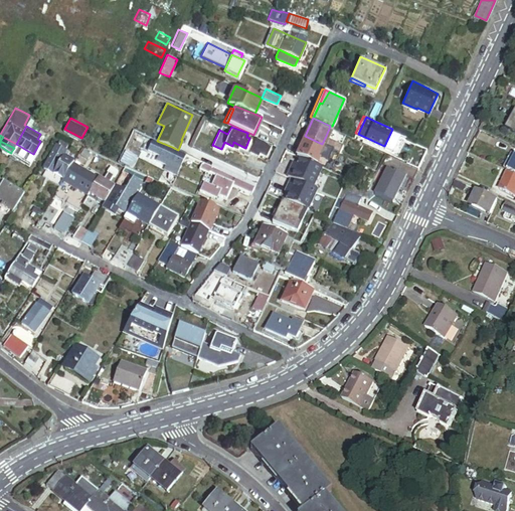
[(322,144),(305,136),(296,154),(302,156),(314,162),(322,144)]
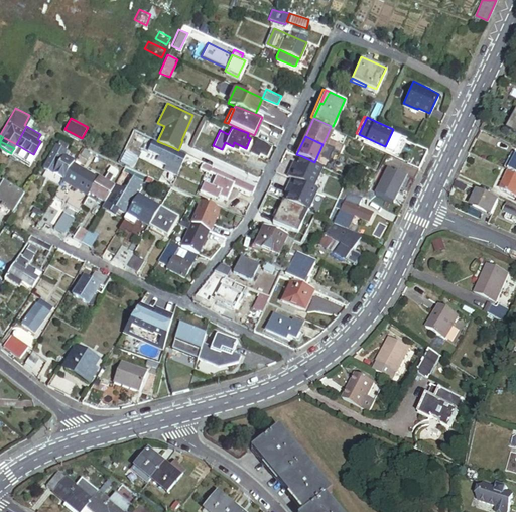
[(344,143),(327,136),(324,142),(340,150),(344,143)]
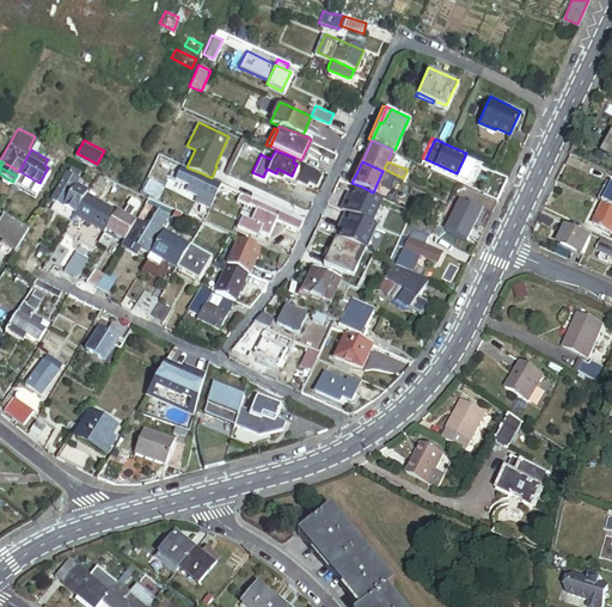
[(19,171),(4,163),(0,167),(17,176),(19,171)]
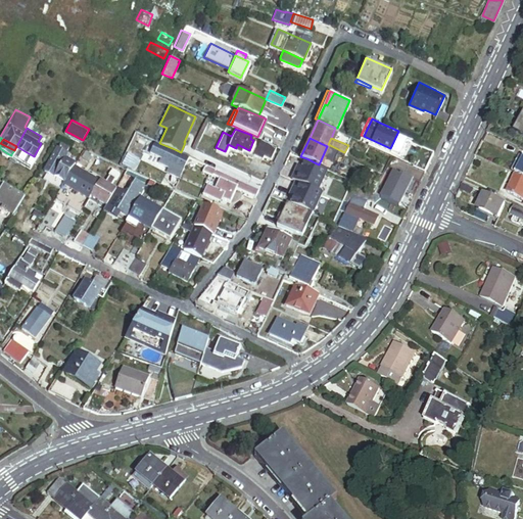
[(57,144),(44,168),(54,173),(65,153),(67,150),(66,149),(69,144),(62,140),(59,145),(57,144)]
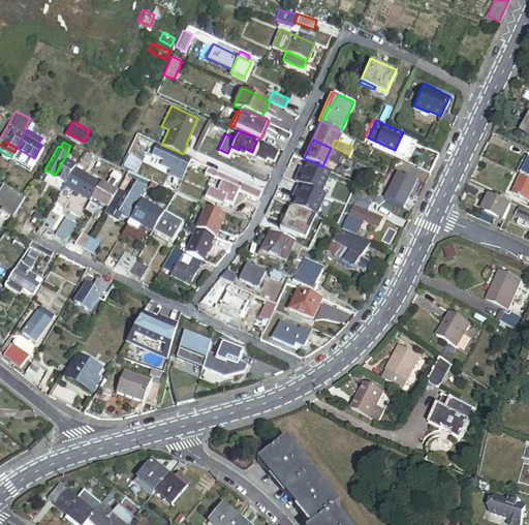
[(161,145),(156,142),(152,152),(161,157),(159,162),(161,163),(163,160),(170,164),(177,151),(161,145)]
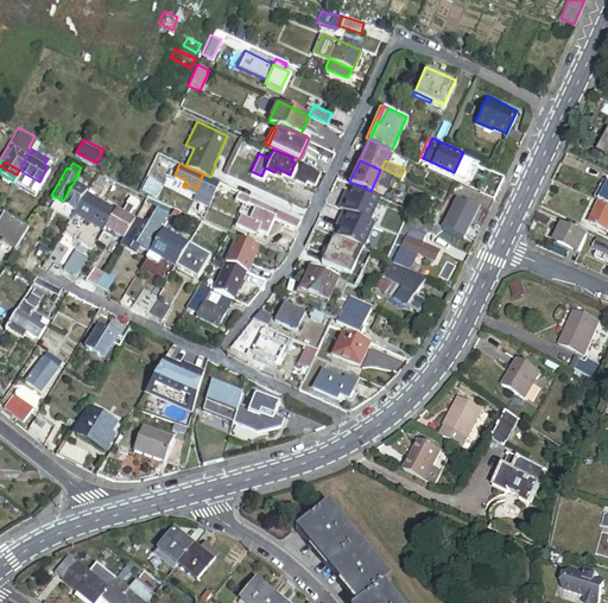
[(493,195),(506,171),(491,164),(479,189),(493,195)]
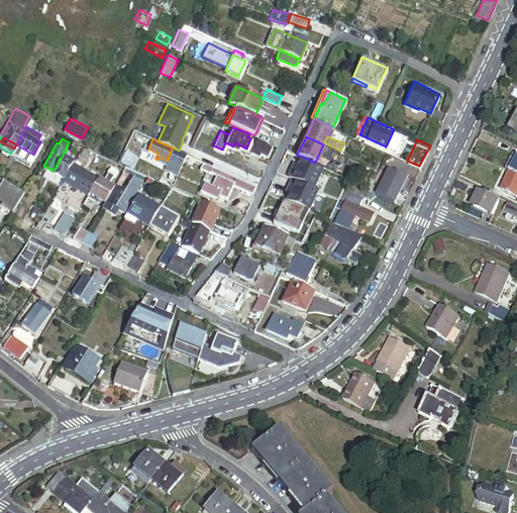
[(246,148),(234,142),(233,146),(244,151),(246,148)]
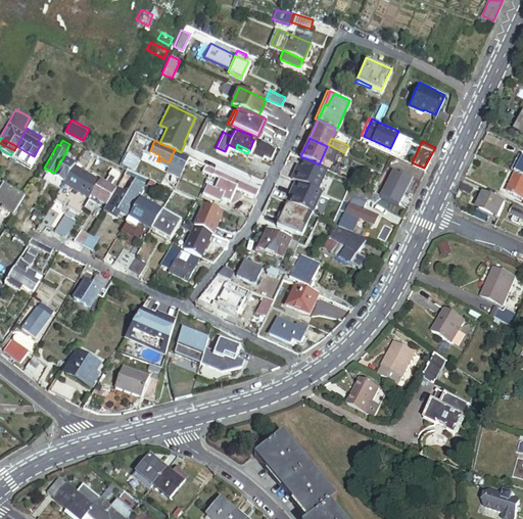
[(16,146),(14,150),(25,156),(27,152),(16,146)]
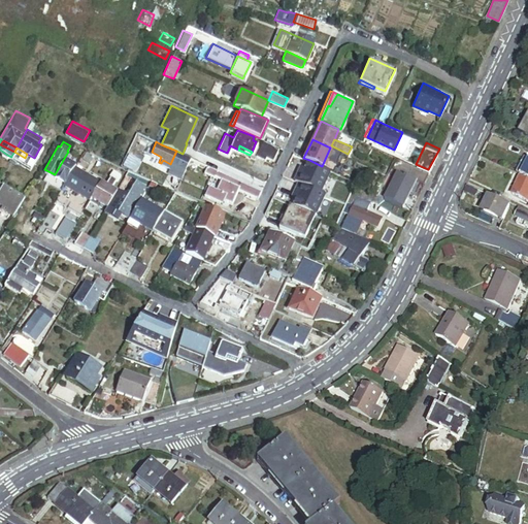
[(180,177),(190,157),(183,154),(176,151),(170,164),(163,160),(161,163),(170,167),(167,171),(180,177)]
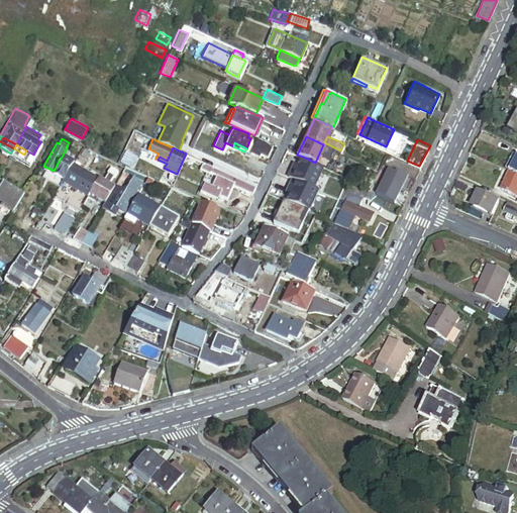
[(33,155),(26,150),(24,155),(14,148),(11,152),(16,156),(29,163),(33,155)]
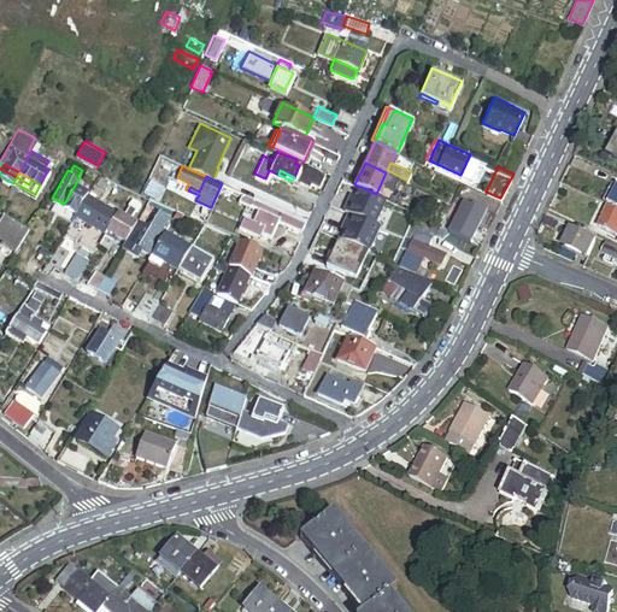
[(90,187),(77,181),(64,204),(76,211),(88,190),(90,187)]
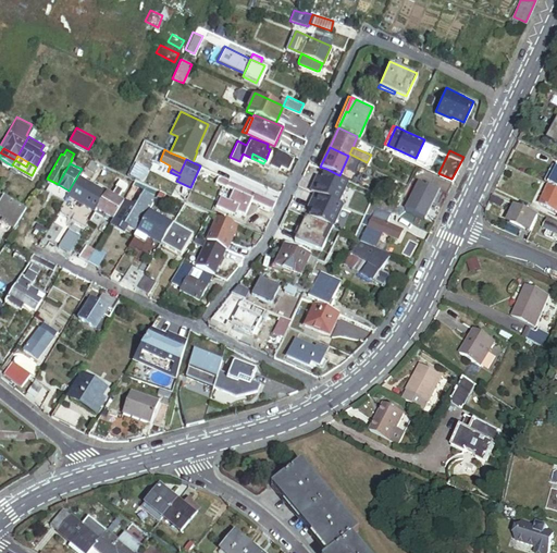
[(556,164),(553,163),(545,180),(549,183),(556,166),(556,164)]
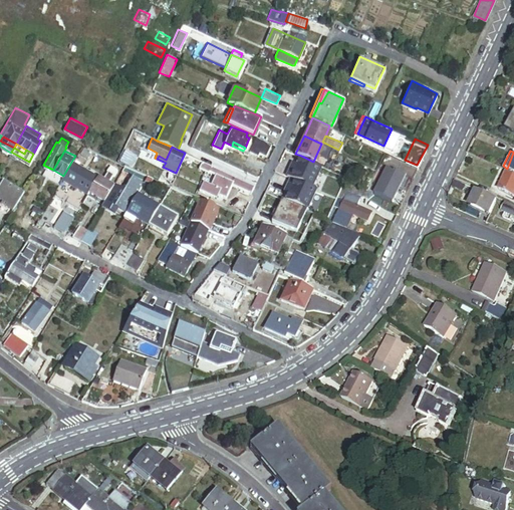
[(313,162),(301,156),(297,163),(292,160),(286,175),(290,177),(312,186),(321,166),(313,162)]
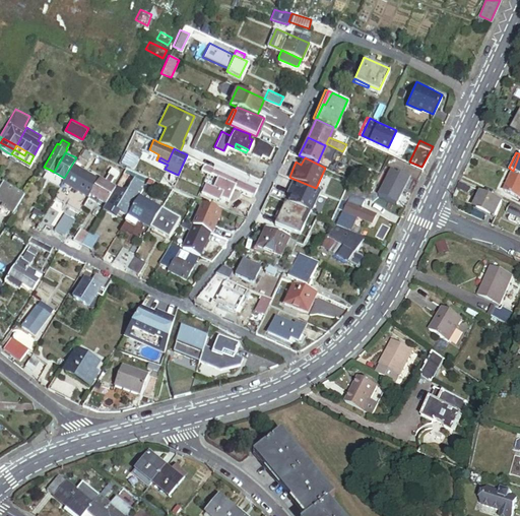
[(417,176),(421,167),(409,162),(405,159),(400,169),(417,176)]
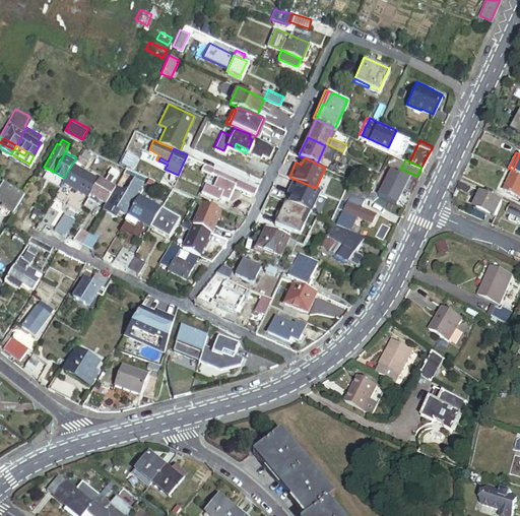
[(100,178),(100,177),(74,160),(64,178),(63,180),(88,195),(89,194),(100,178)]
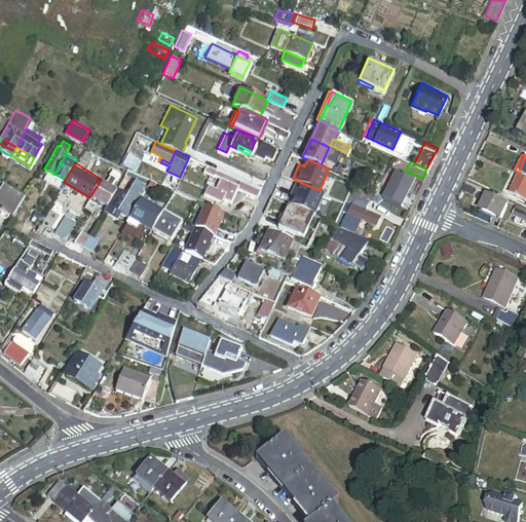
[(393,166),(381,193),(401,201),(412,176),(393,166)]
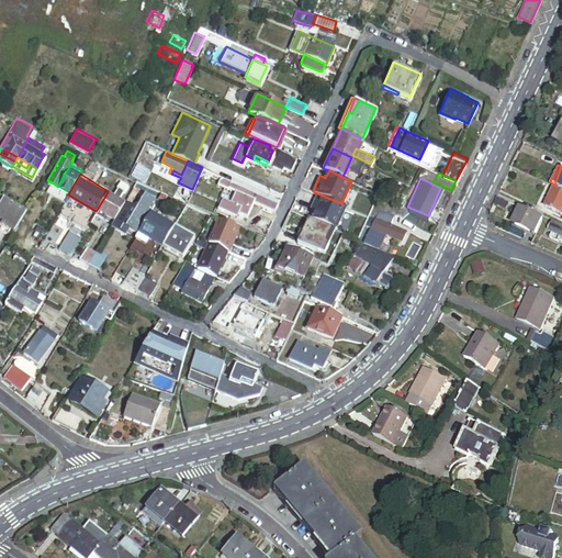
[(276,205),(277,201),(232,180),(228,187),(236,190),(231,201),(223,198),(220,208),(234,214),(235,211),(246,216),(254,201),(273,210),(276,205)]
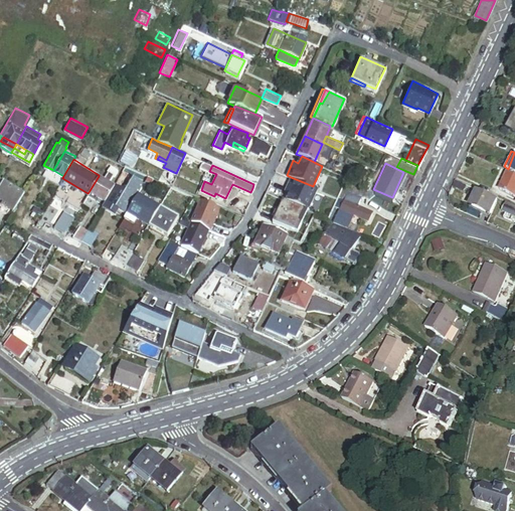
[(514,171),(508,169),(500,187),(514,193),(514,171)]
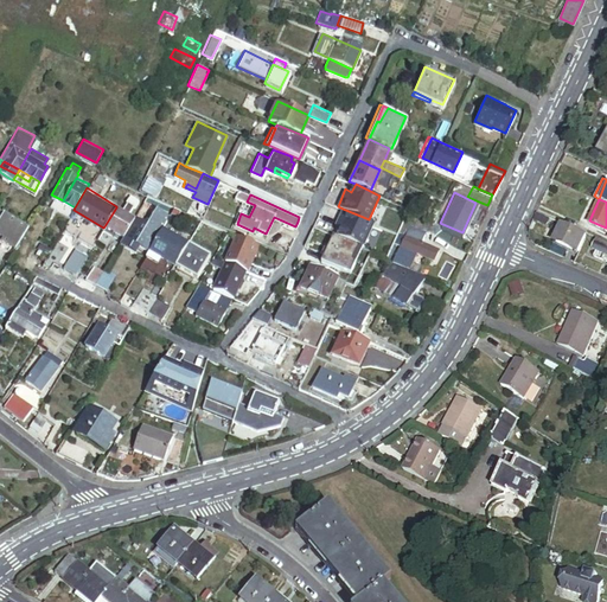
[(122,237),(134,217),(129,215),(134,205),(127,202),(122,211),(116,207),(104,226),(115,232),(122,237)]
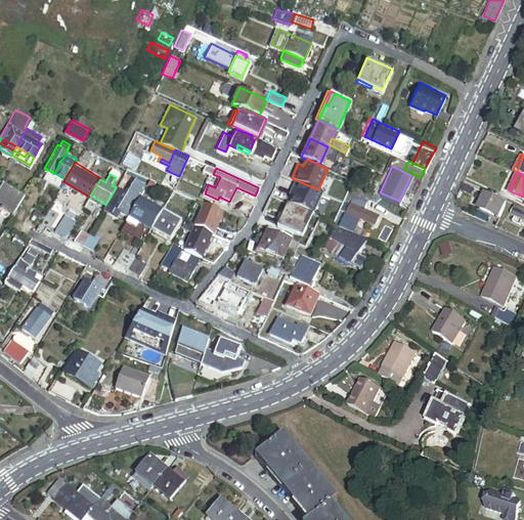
[(125,191),(136,199),(144,184),(133,178),(125,191)]
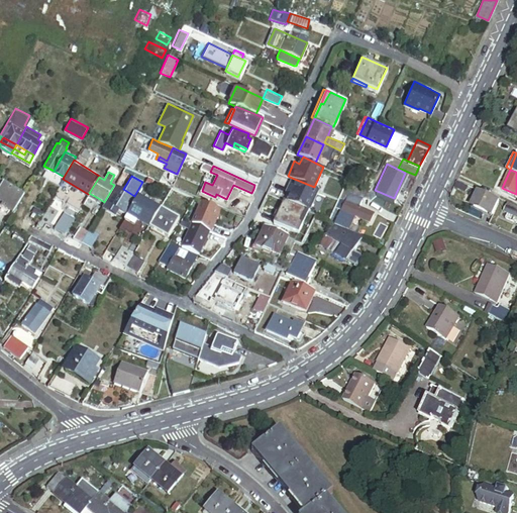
[(0,197),(9,202),(14,205),(23,190),(3,178),(0,182),(0,197)]
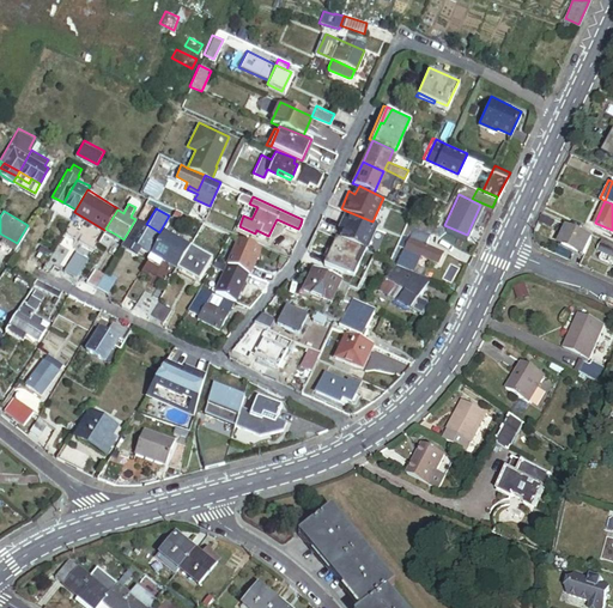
[(372,222),(346,211),(338,228),(345,230),(341,238),(362,247),(365,249),(366,249),(377,224),(372,222)]
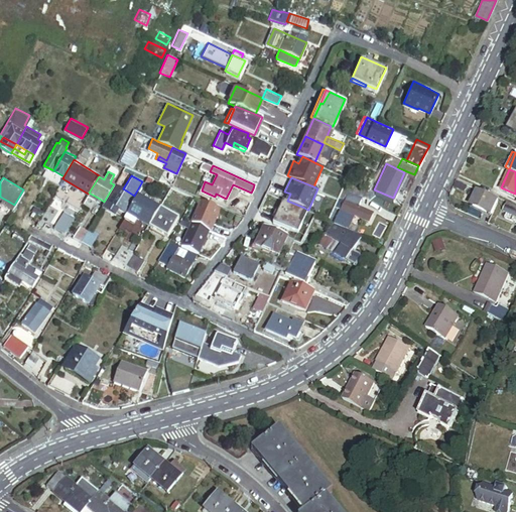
[(104,202),(101,206),(105,208),(108,203),(118,186),(115,184),(114,184),(104,202)]
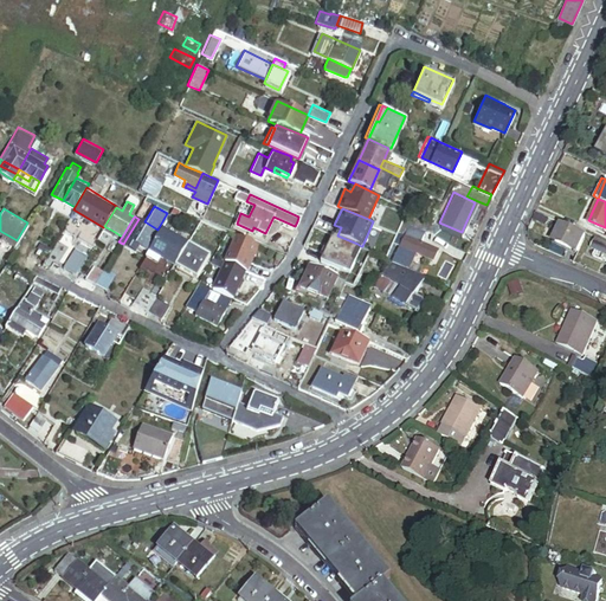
[(127,238),(139,245),(146,249),(158,230),(144,221),(139,219),(127,238)]
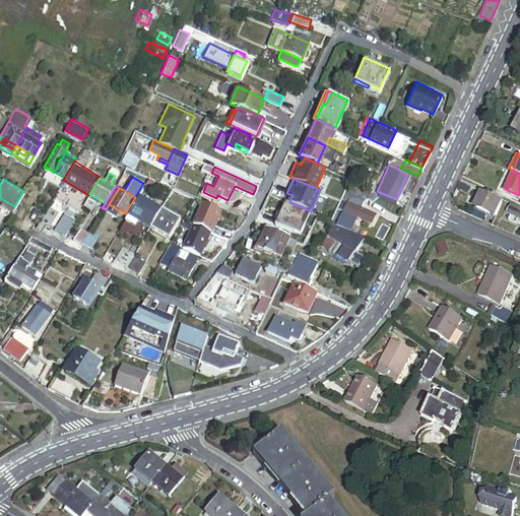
[(364,195),(350,189),(341,207),(370,221),(375,211),(360,203),(364,195)]
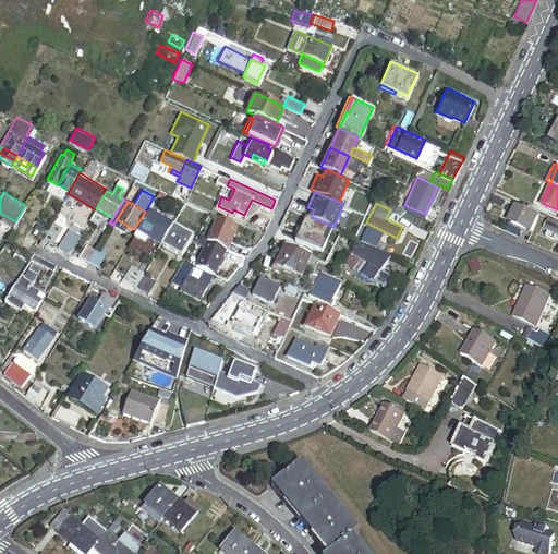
[(536,213),(516,203),(508,219),(529,229),(536,213)]
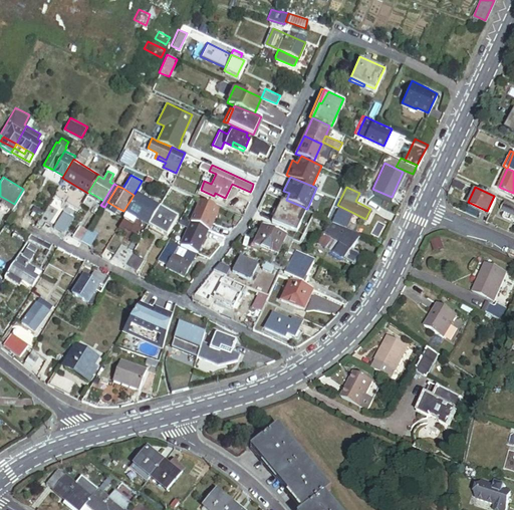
[(161,205),(139,192),(126,211),(137,217),(149,224),(161,205)]
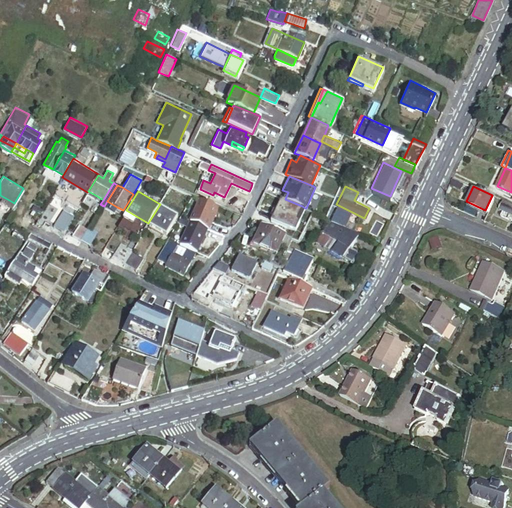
[(0,200),(6,204),(7,203),(9,200),(0,195),(0,200)]
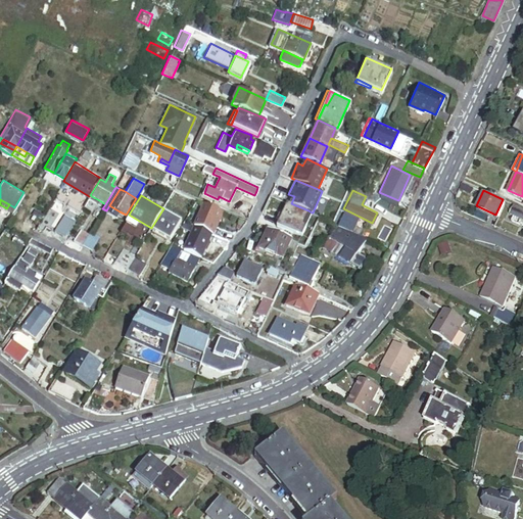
[(291,203),(287,200),(276,225),(301,236),(304,229),(300,227),(308,210),(291,203)]
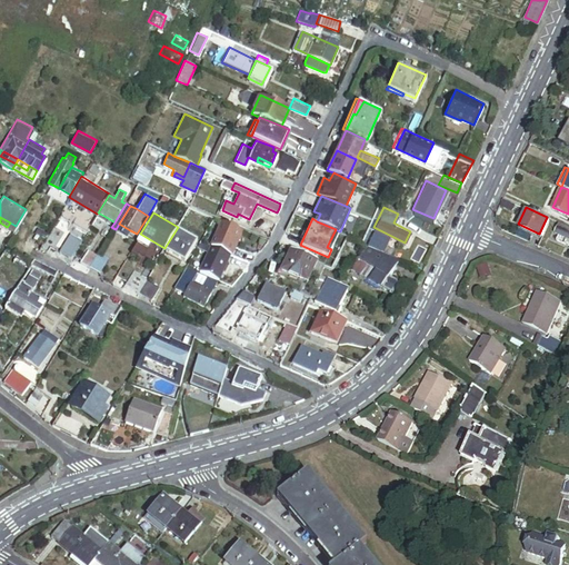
[(225,219),(213,245),(233,253),(233,254),(245,228),(225,219)]
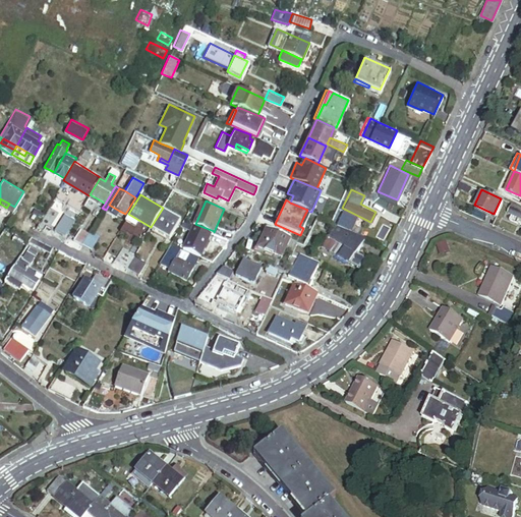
[(520,207),(509,202),(505,211),(510,213),(509,217),(520,223),(520,207)]
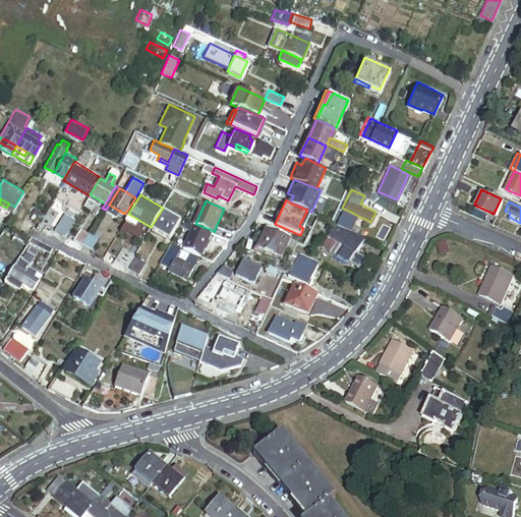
[(116,216),(119,211),(109,205),(106,210),(116,216)]
